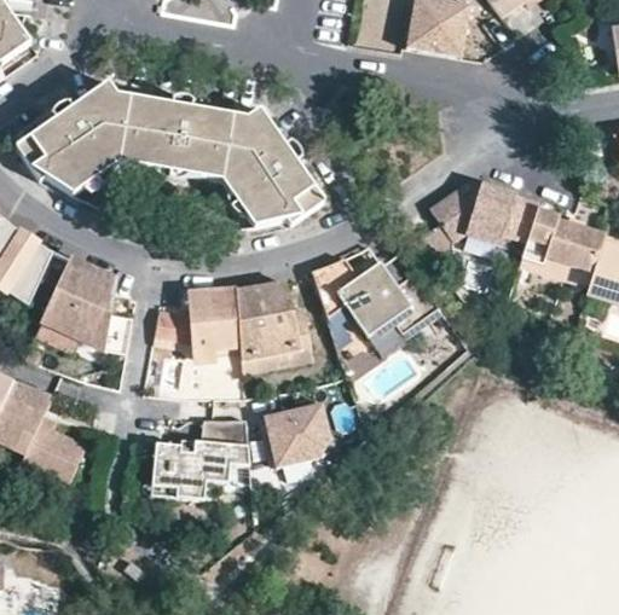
[(0,0),(0,61),(29,41),(0,0)]
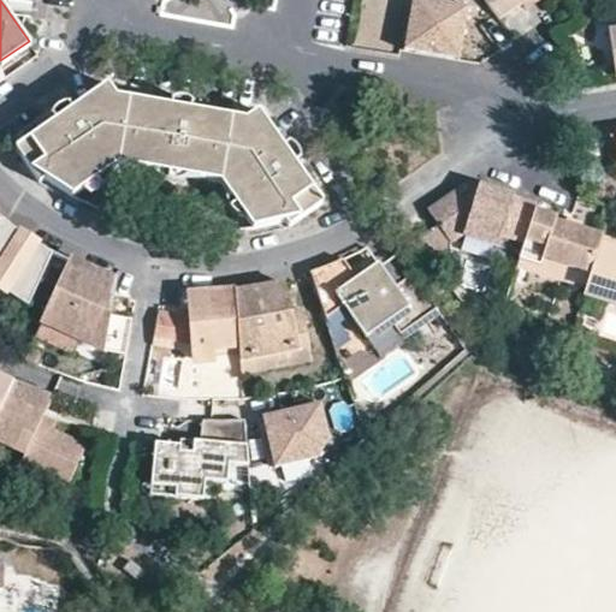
[(458,39),(465,1),(457,0),(409,0),(401,47),(437,53),(440,35),(458,39)]
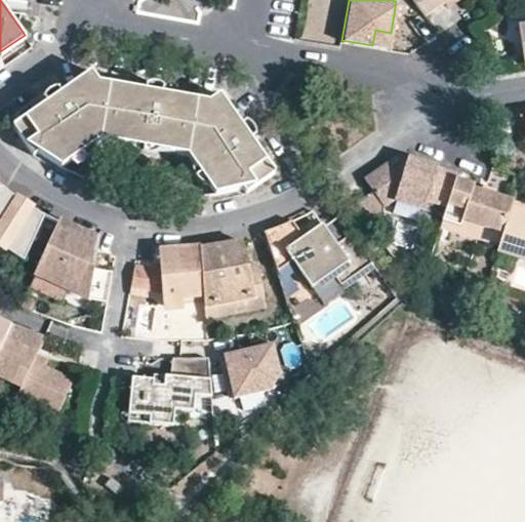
[(412,0),(422,13),(435,4),(432,0),(412,0)]
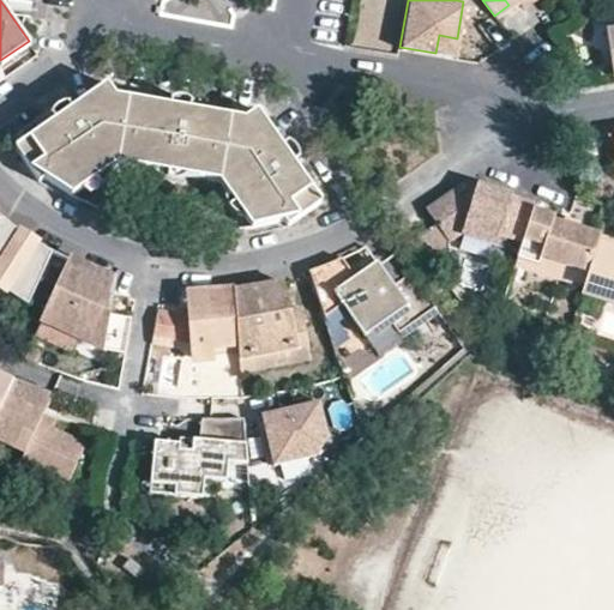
[(455,56),(457,38),(439,35),(435,53),(444,54),(455,56)]
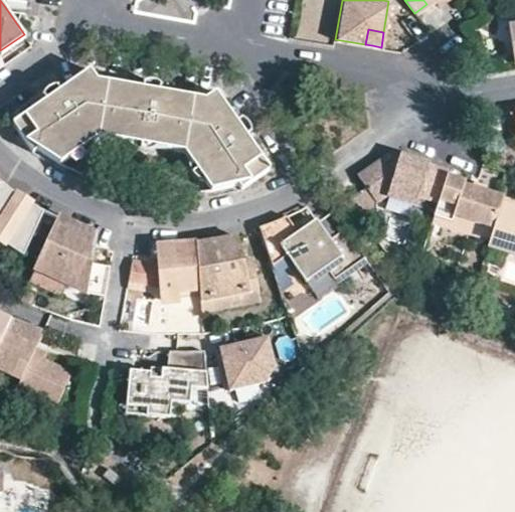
[(204,97),(158,89),(143,86),(97,76),(90,66),(60,88),(47,97),(14,120),(34,149),(38,146),(59,161),(69,154),(65,147),(86,134),(90,139),(99,134),(131,139),(131,132),(154,136),(152,144),(184,149),(191,158),(196,155),(210,173),(204,178),(211,187),(237,182),(241,186),(254,176),(269,165),(246,133),(236,120),(215,90),(204,97)]
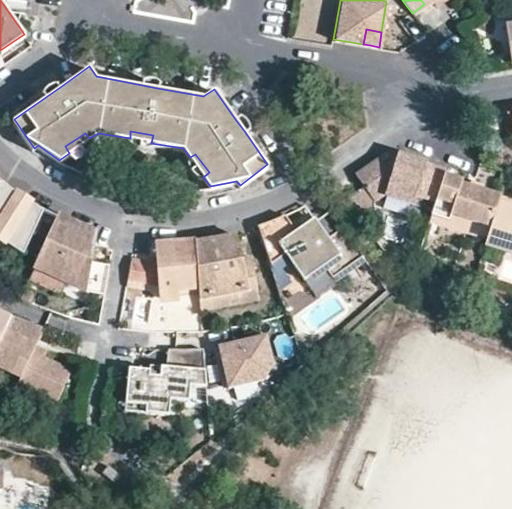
[(142,85),(157,88),(159,82),(157,79),(154,77),(151,77),(147,77),(144,79),(142,85)]
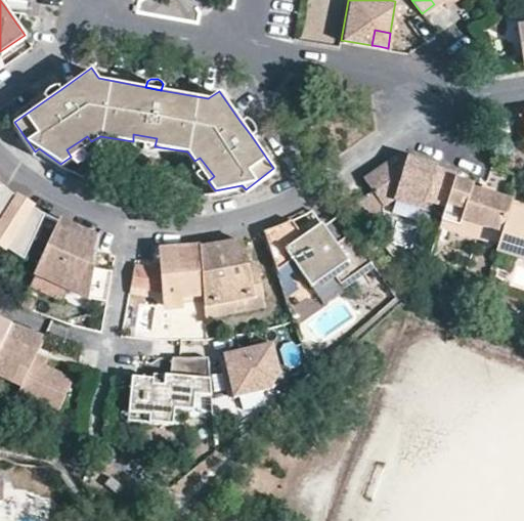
[(48,98),(61,89),(57,84),(50,85),(48,87),(45,89),(44,92),(48,98)]
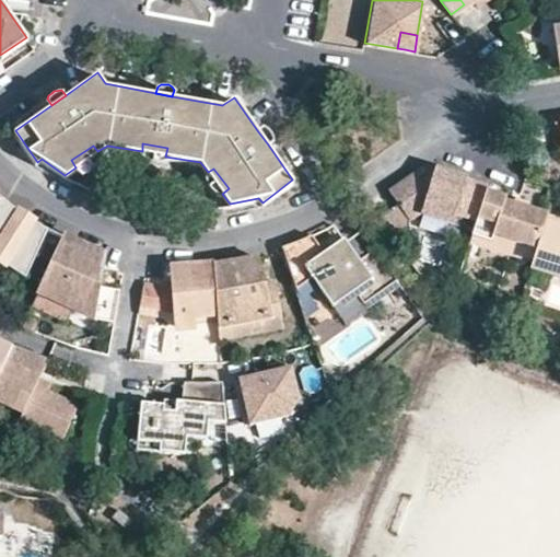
[(263,127),(257,130),(268,144),(275,137),(273,134),(271,131),(271,130),(267,127),(263,127)]
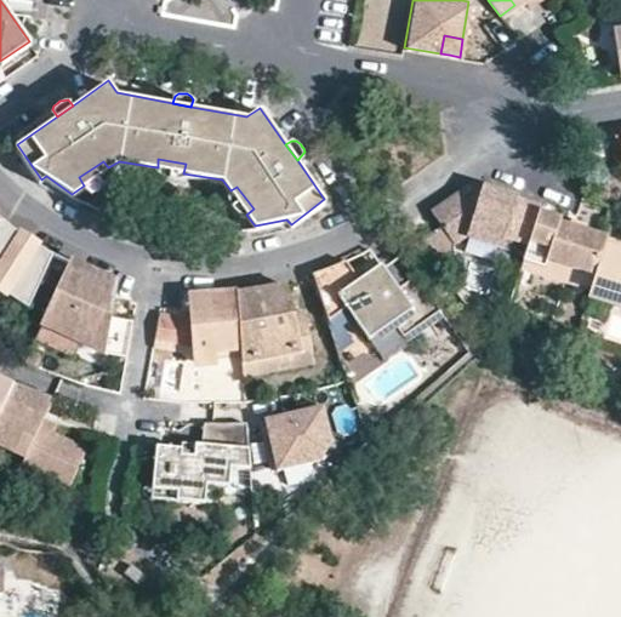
[(182,175),(183,173),(186,164),(158,159),(158,167),(159,172),(165,175),(170,176),(182,175)]
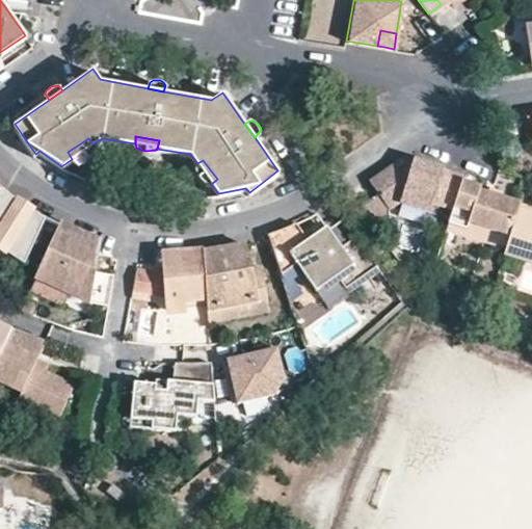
[(92,148),(92,143),(88,138),(68,152),(72,159),(75,159),(78,159),(86,157),(90,152),(92,148)]
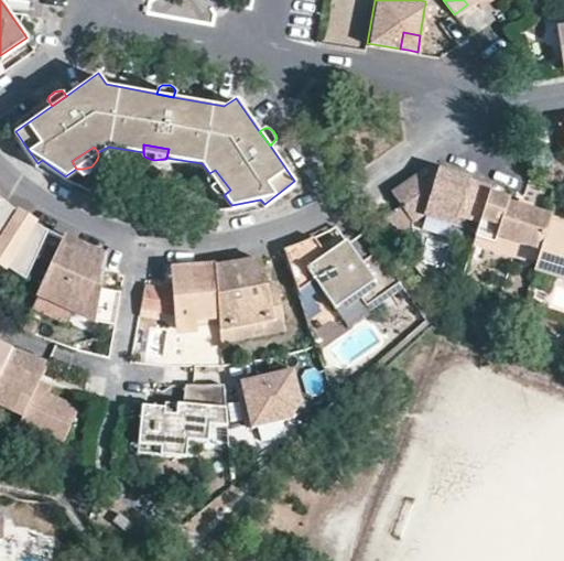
[(480,218),(490,184),(457,174),(426,165),(393,190),(412,218),(422,211),(456,219),(458,212),(480,218)]
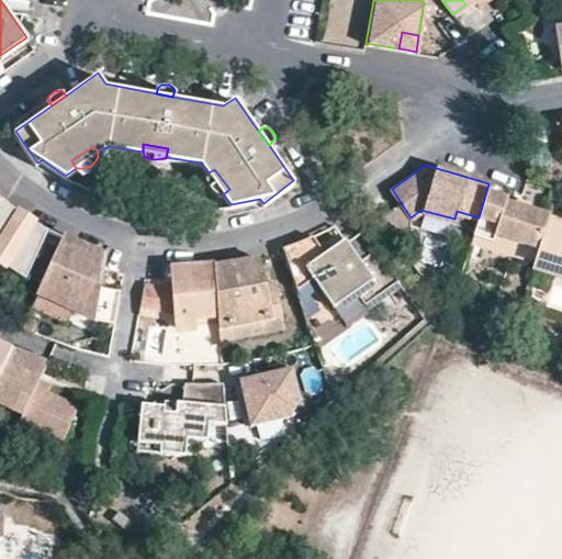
[(218,193),(223,194),(229,189),(214,169),(209,172),(206,176),(209,181),(211,186),(214,190),(218,193)]
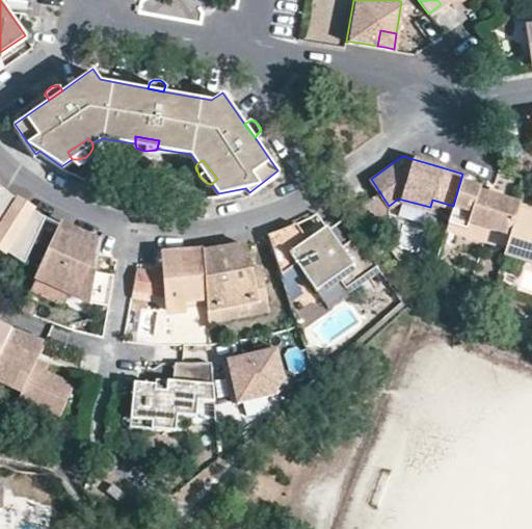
[(478,185),(479,179),(476,178),(462,174),(453,206),(449,219),(466,225),(467,218),(509,232),(517,206),(521,199),(478,185)]
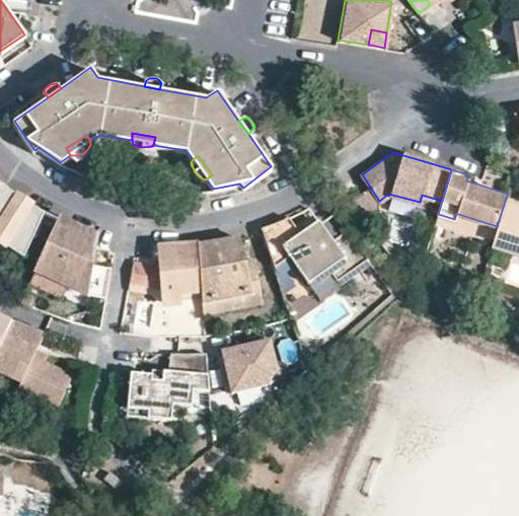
[(0,186),(0,234),(8,240),(7,243),(22,252),(45,207),(31,200),(27,208),(12,198),(17,191),(4,180),(0,186)]
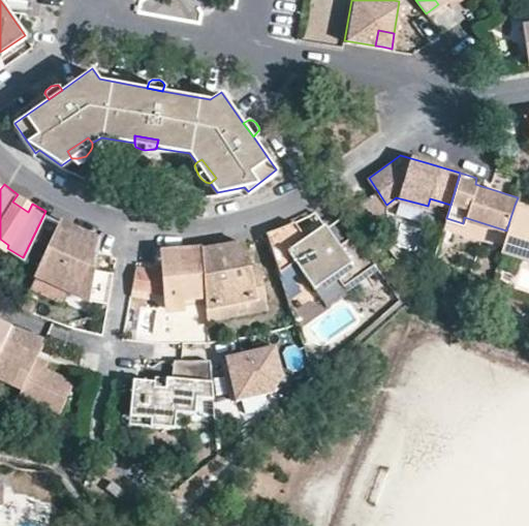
[(28,212),(32,204),(27,200),(25,199),(18,194),(12,202),(28,212)]
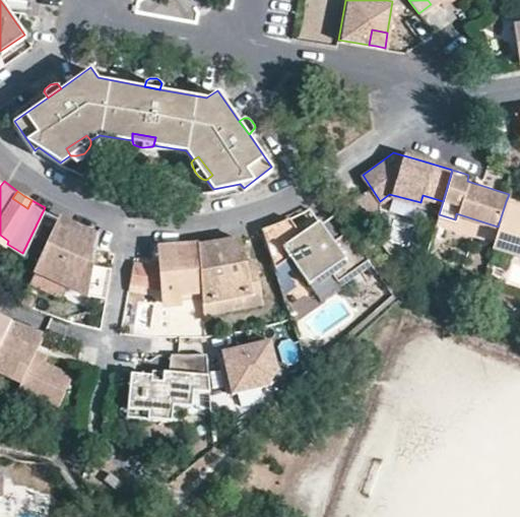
[(519,197),(509,194),(506,201),(519,205),(519,197)]
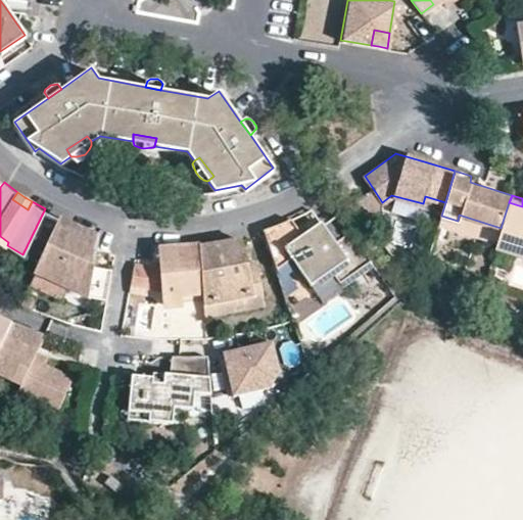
[(501,228),(495,246),(522,254),(522,206),(509,202),(501,228)]
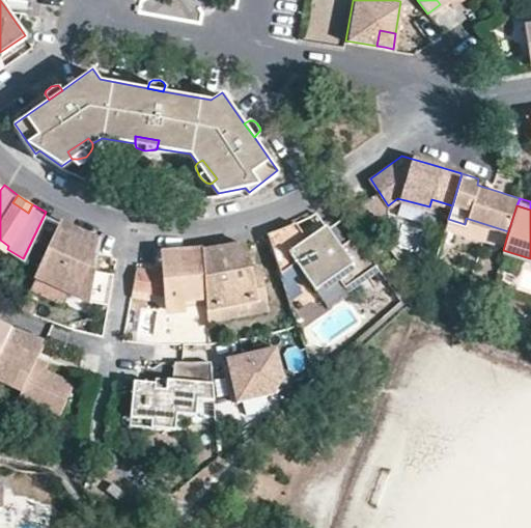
[(84,228),(60,220),(34,277),(87,301),(93,277),(85,275),(94,232),(84,228)]
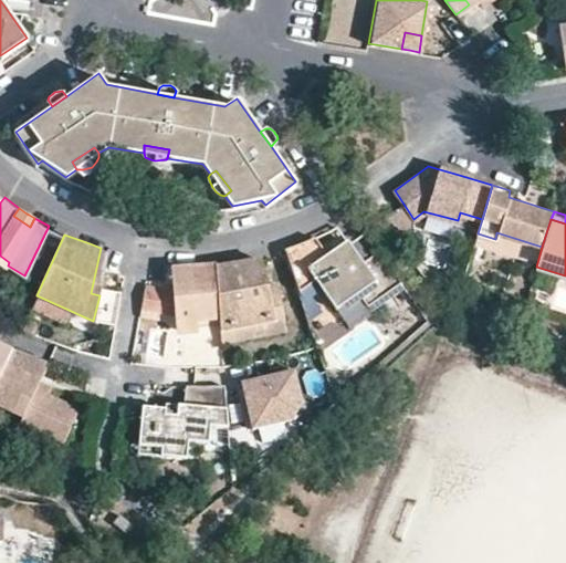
[(297,244),(286,249),(296,283),(300,293),(320,280),(338,310),(359,296),(368,309),(402,284),(381,254),(365,264),(348,242),(327,258),(313,239),(305,242),(297,244)]
